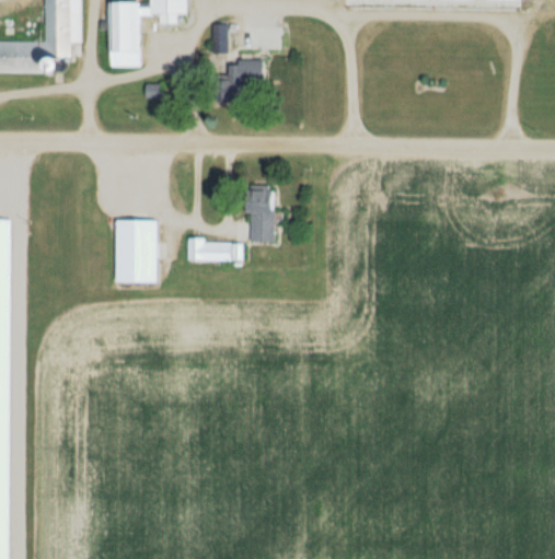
[(0,72),(46,73),(46,58),(70,58),(71,43),(78,43),(78,0),(42,0),(42,41),(0,39),(0,72)]
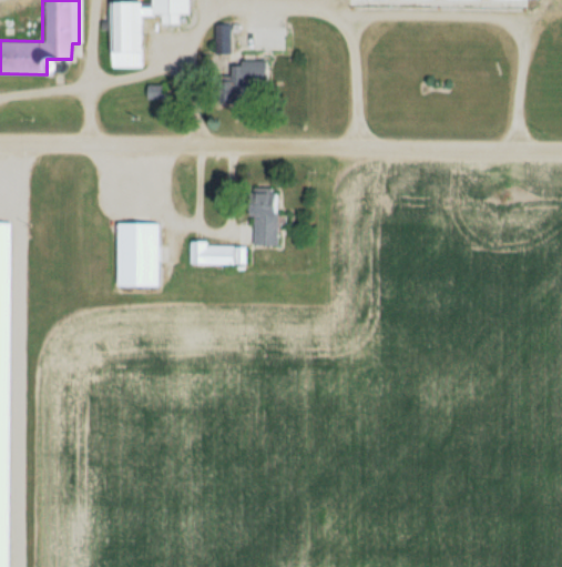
[(187,0),(150,0),(150,14),(160,14),(160,23),(177,24),(177,13),(187,14),(187,0)]
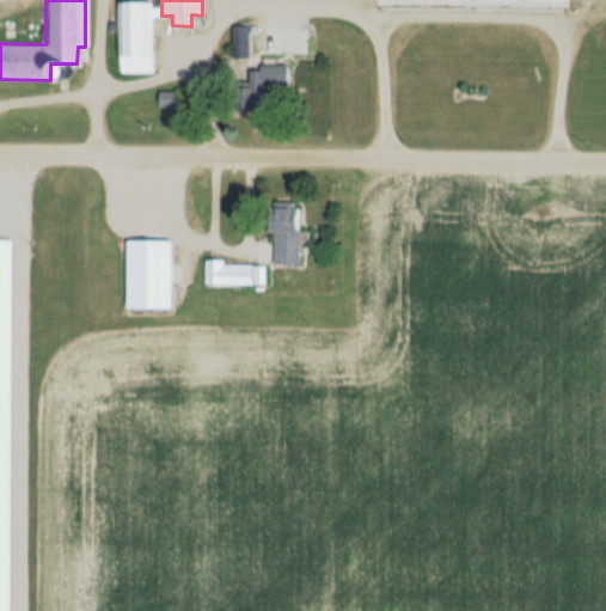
[(153,2),(118,2),(118,73),(153,73),(153,2)]
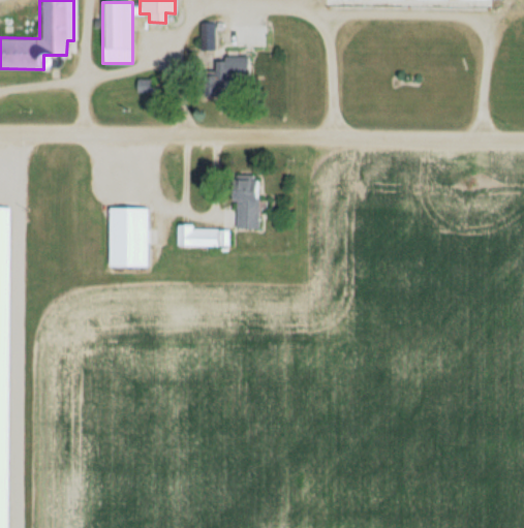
[(198,50),(213,50),(214,24),(198,23),(198,50)]
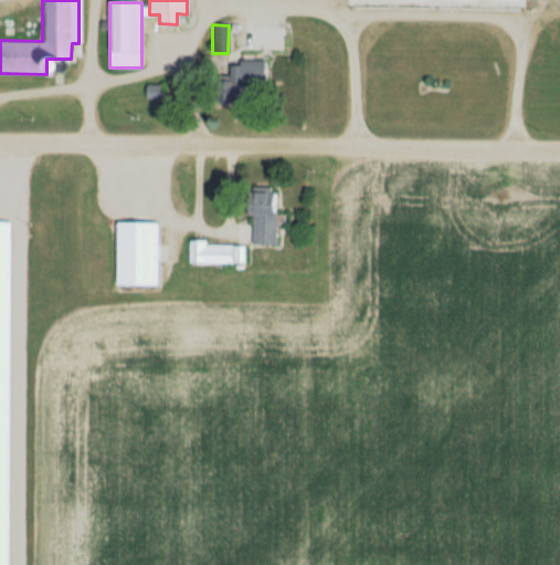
[(238,86),(265,86),(265,61),(238,61),(238,86)]
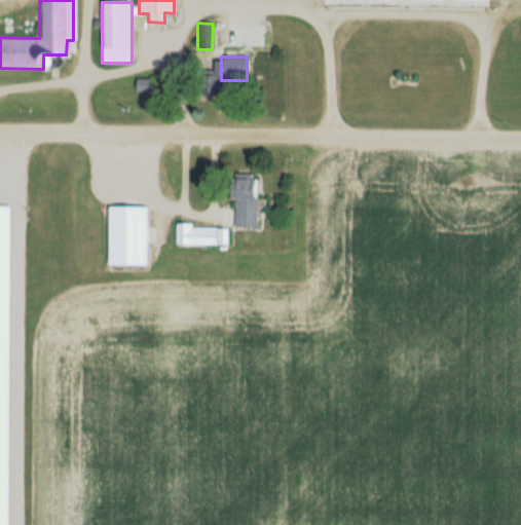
[(234,227),(257,227),(257,175),(234,175),(234,227)]
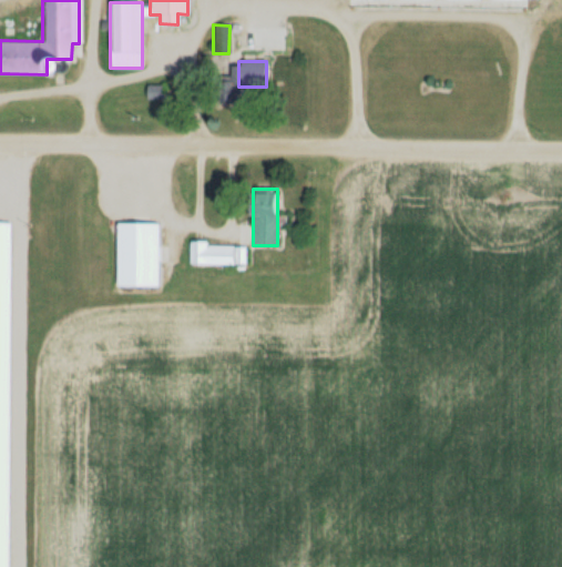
[(118,287),(160,287),(160,223),(118,223),(118,287)]
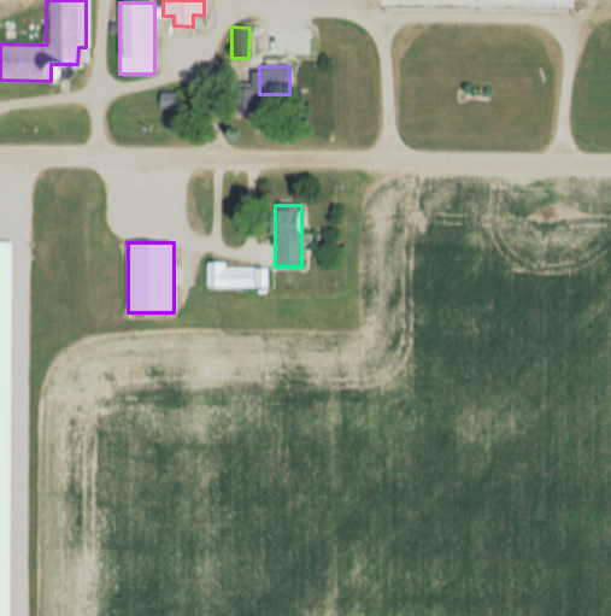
[(264,287),(264,265),(204,265),(204,287),(264,287)]
